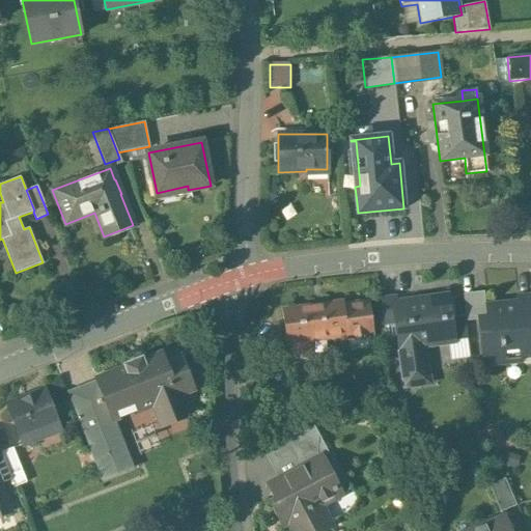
[(344,203),(357,202),(355,187),(343,188),(344,203)]
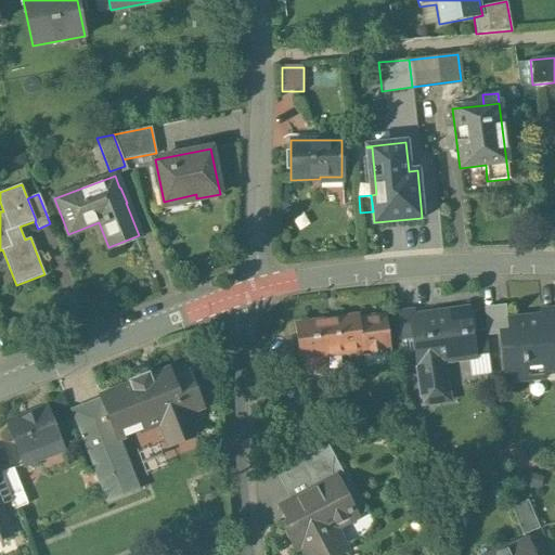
[(507,332),(499,333),(504,382),(544,377),(544,371),(554,369),(554,307),(539,309),(540,317),(506,320),(507,332)]
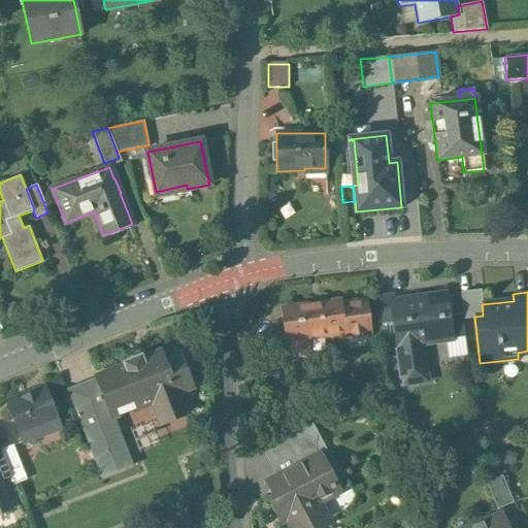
[(392,303),(393,302),(392,295),(377,297),(382,324),(394,323),(392,303)]
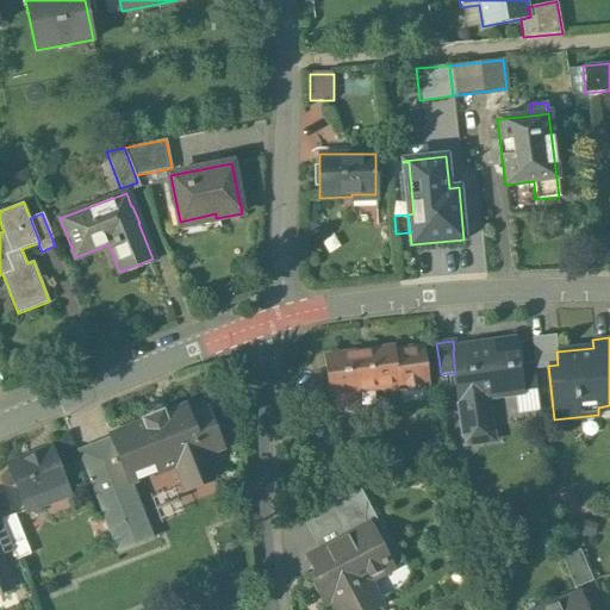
[(454,349),(453,350),(455,373),(466,443),(491,440),(485,397),(520,392),(512,341),(454,349)]
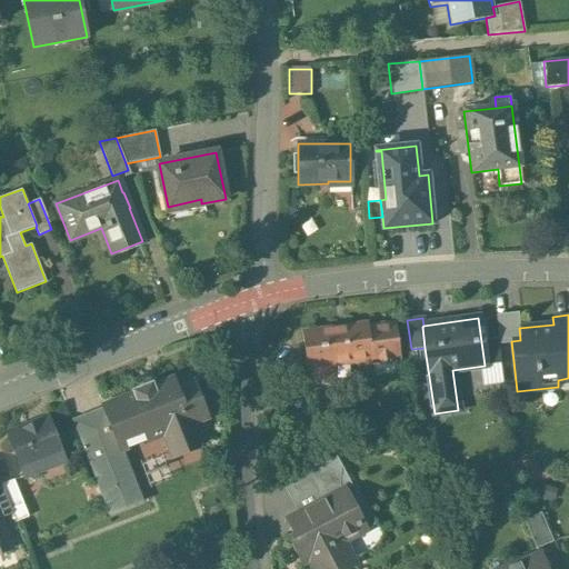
[(395,323),(366,328),(370,359),(370,362),(399,358),(395,323)]
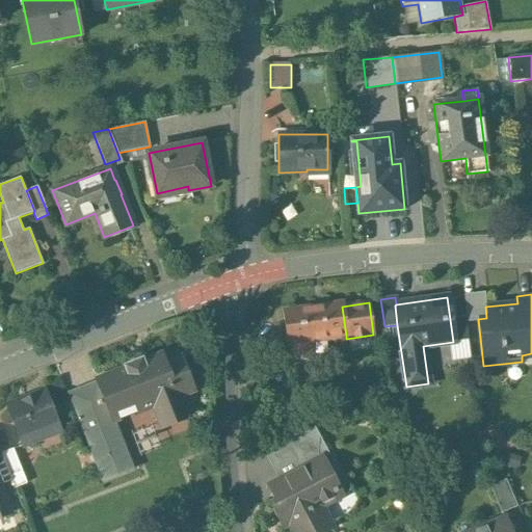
[(346,336),(342,307),(342,303),(284,312),(291,360),(312,357),(310,341),(346,336)]
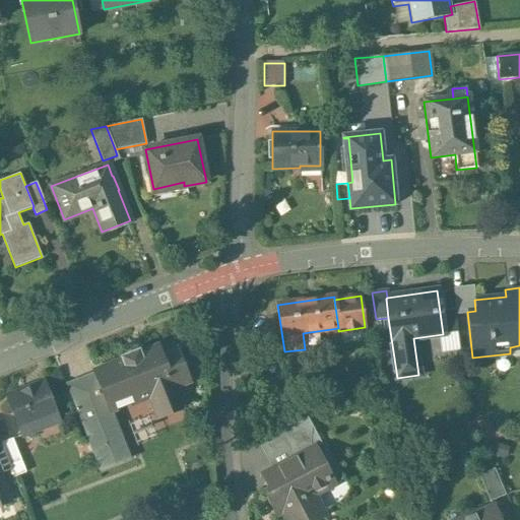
[(157,347),(139,354),(138,351),(122,359),(123,361),(95,372),(104,393),(109,406),(110,405),(113,411),(150,396),(158,417),(183,408),(175,387),(188,382),(176,350),(160,356),(157,347)]
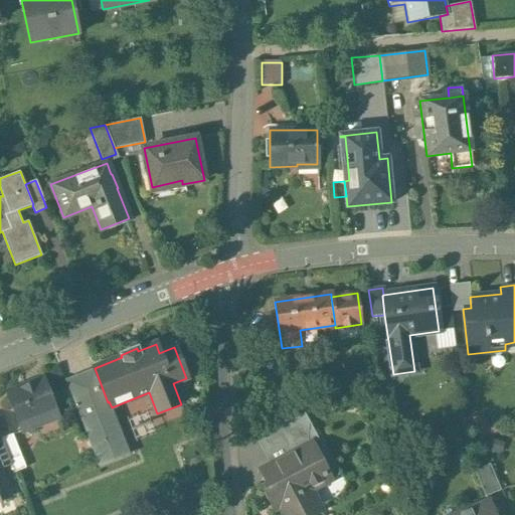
[(252,361),(237,360),(236,382),(250,383),(252,361)]
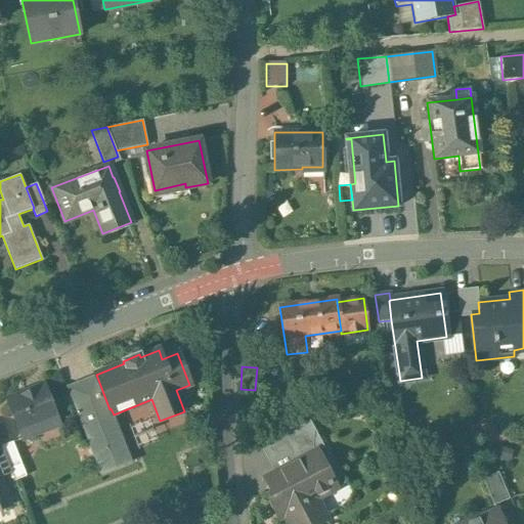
[(96,376),(66,387),(76,412),(88,407),(87,403),(104,396),(96,376)]
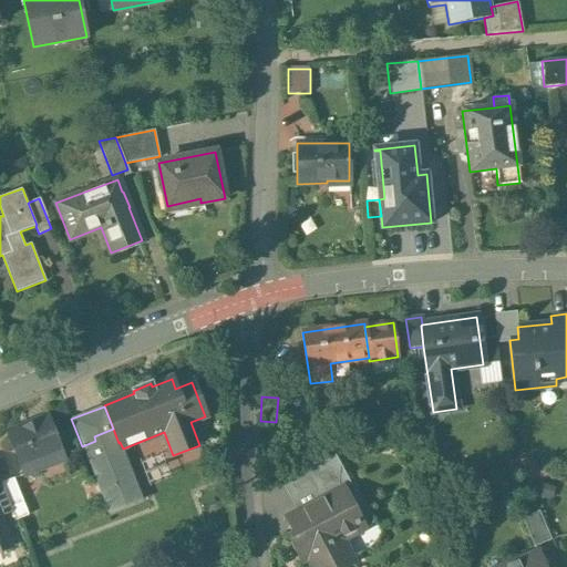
[(47,418),(9,431),(24,474),(41,467),(38,460),(60,452),(47,418)]
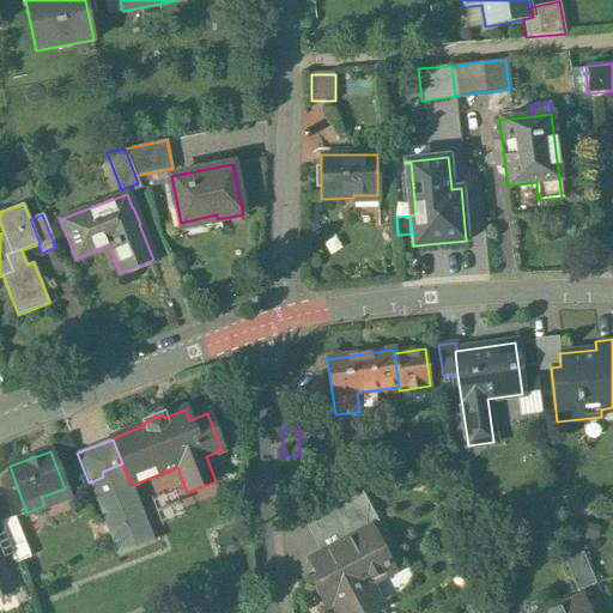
[(122,463),(102,472),(103,477),(89,483),(116,554),(119,554),(117,553),(152,540),(153,540),(132,485),(133,485),(129,478),(128,479),(122,463)]
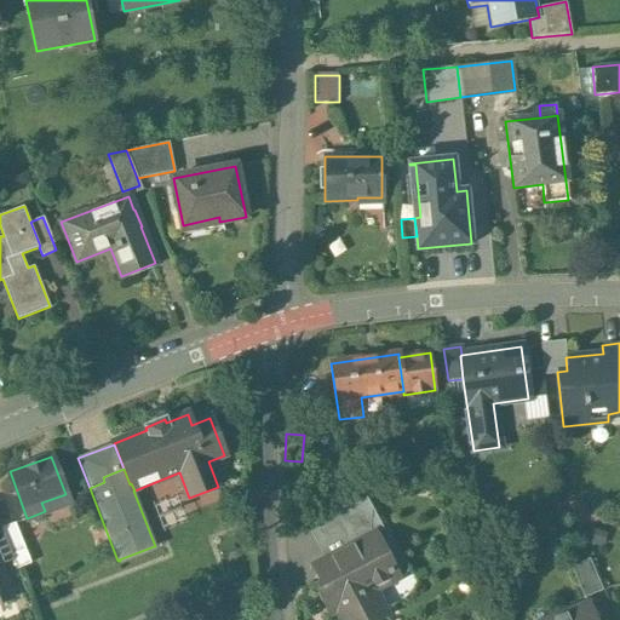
[(366,497),(308,528),(325,560),(346,549),(346,550),(372,537),(384,530),(366,497)]
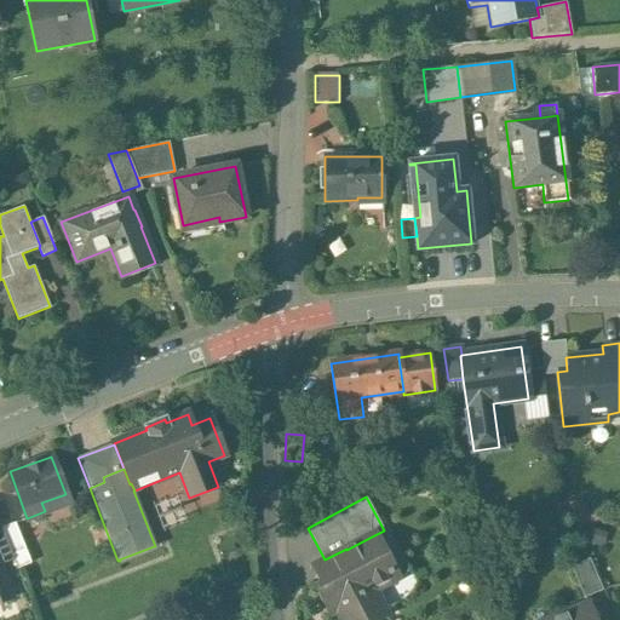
[(29,560),(15,523),(1,528),(13,560),(17,564),(29,560)]
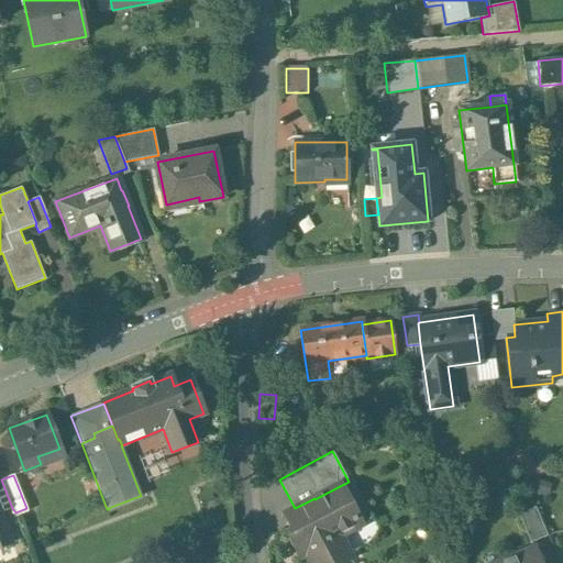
[(0,512),(12,508),(1,479),(0,479),(0,512)]
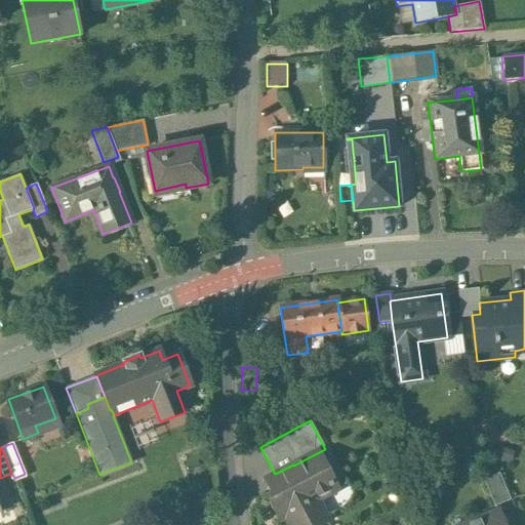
[(293,465),(275,474),(266,479),(274,494),(269,497),(280,519),(285,516),(289,524),(318,524),(326,521),(316,499),(333,490),(315,454),(293,466),(293,465)]
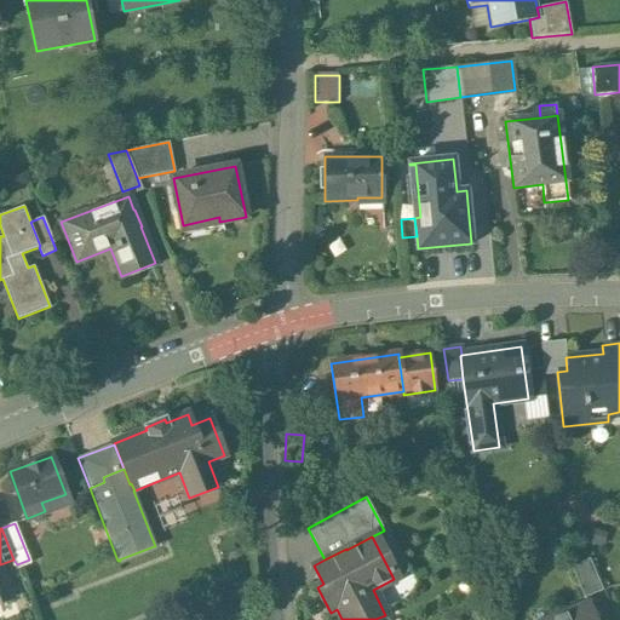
[(570,567),(584,598),(602,590),(590,560),(570,567)]
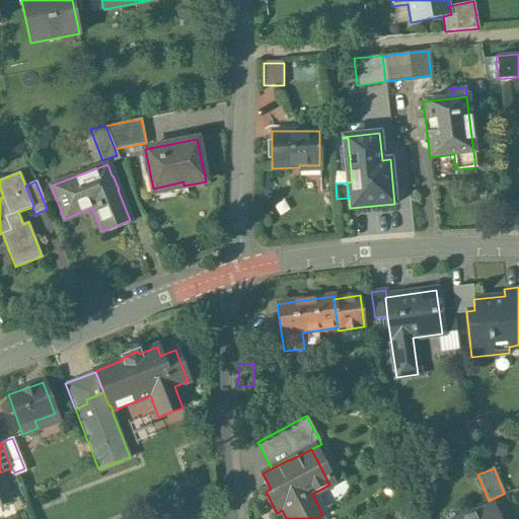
[(0,504),(11,501),(0,472),(0,504)]
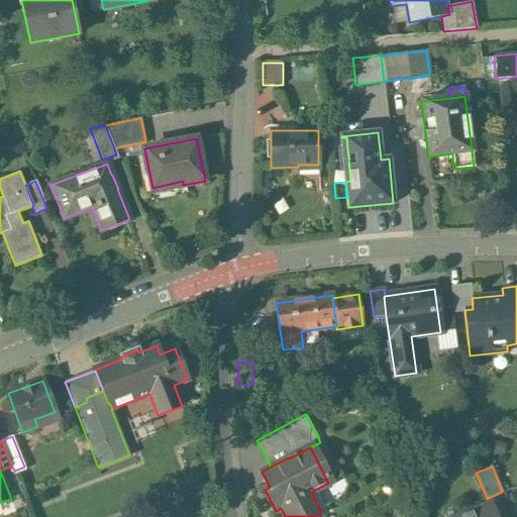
[(495,516),(490,504),(457,516),(495,516)]
